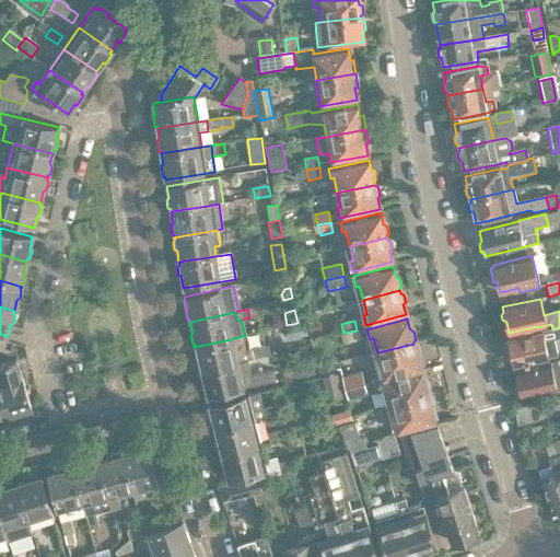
[(302,338),(299,325),(287,327),(290,341),(302,338)]
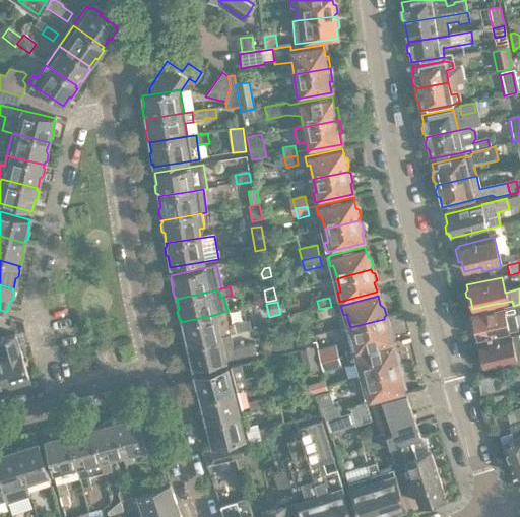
[(519,304),(513,306),(471,315),(473,325),(471,329),(472,333),(476,336),(476,338),(507,331),(507,333),(517,331),(513,316),(519,314),(519,304)]
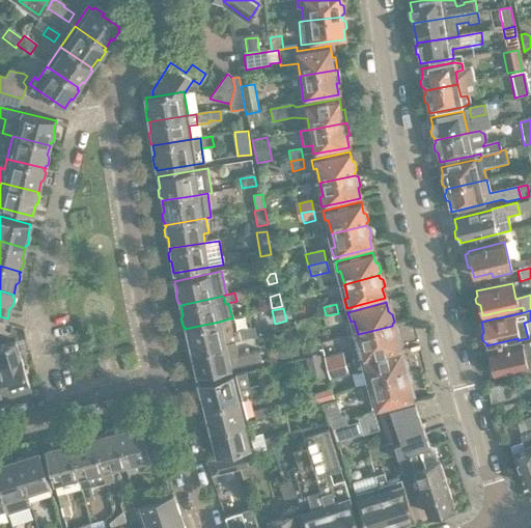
[(339,312),(338,313),(326,315),(323,316),(325,327),(341,323),(339,312)]
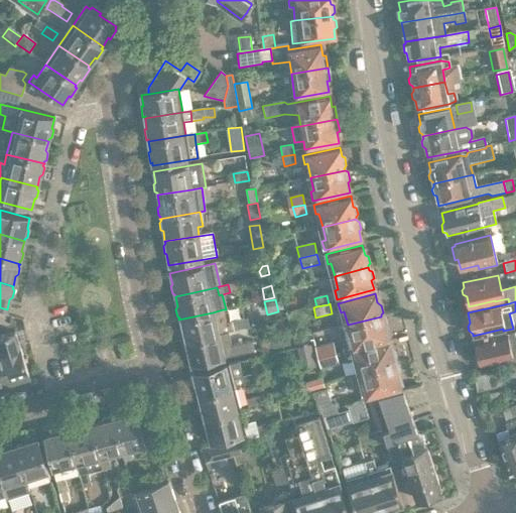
[(223,309),(213,312),(178,319),(180,322),(179,324),(180,331),(183,333),(185,343),(219,335),(227,333),(248,328),(246,318),(226,324),(223,309)]
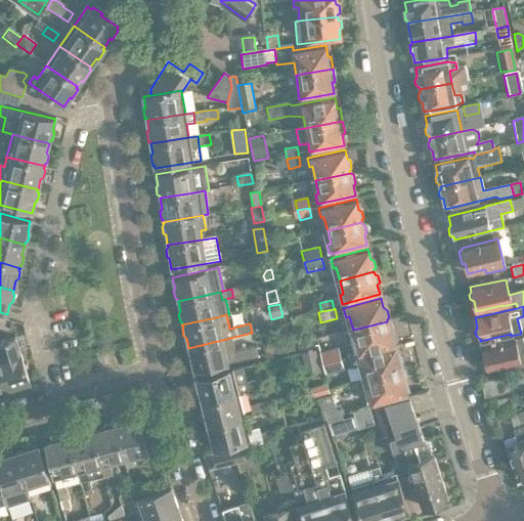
[(387,322),(387,321),(353,330),(356,344),(353,344),(355,354),(393,344),(390,335),(392,332),(391,324),(387,322)]
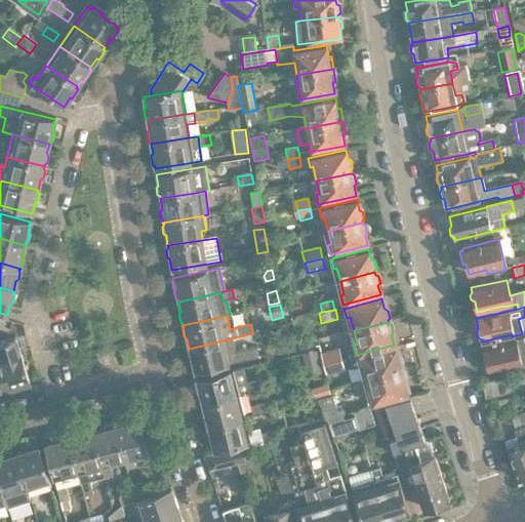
[(271,355),(291,351),(288,337),(268,342),(271,355)]
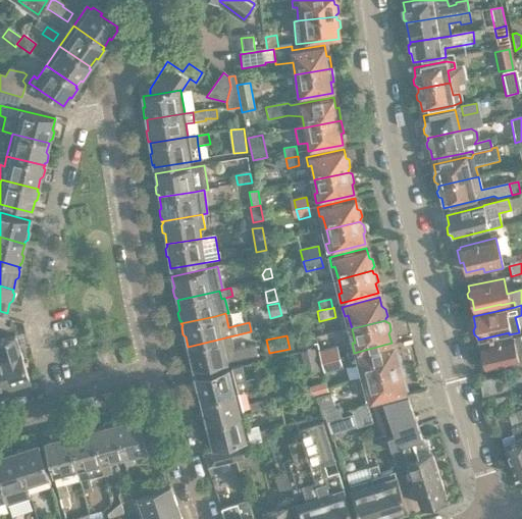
[(0,358),(9,387),(12,386),(13,388),(25,384),(24,382),(29,381),(14,336),(0,342),(0,358)]
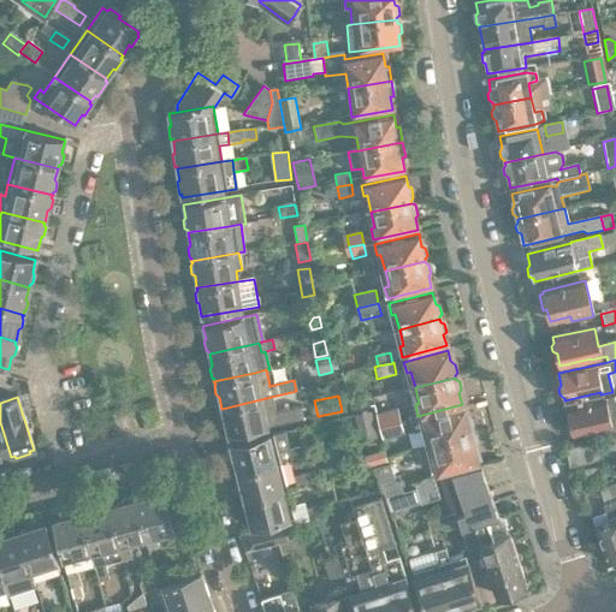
[(261,399),(221,409),(221,410),(220,414),(221,422),(225,423),(227,437),(303,420),(300,408),(274,414),(271,397),(261,399)]
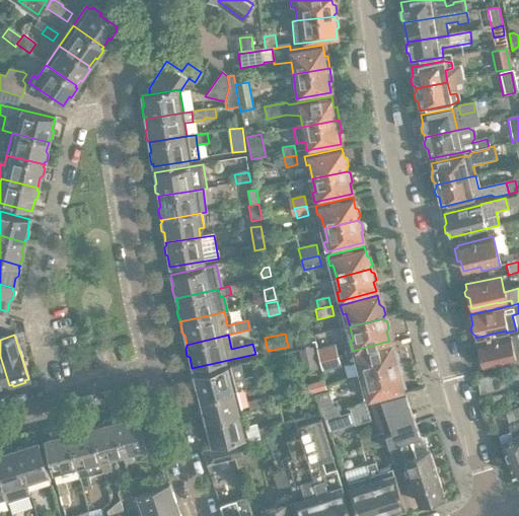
[(518,335),(477,345),(477,347),(475,350),(477,356),(480,358),(483,368),(518,360),(518,363),(518,335)]
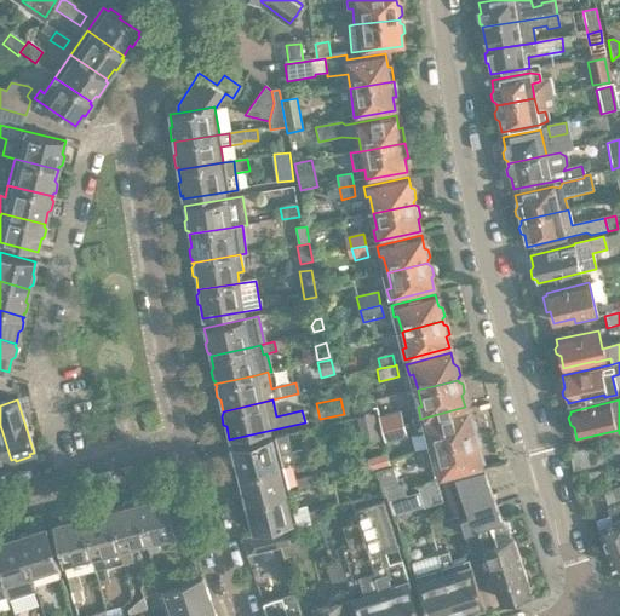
[(371,403),(350,407),(352,415),(372,410),(371,403)]
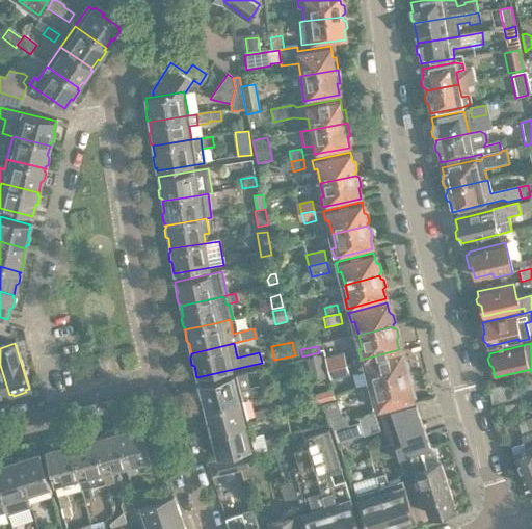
[(371,386),(406,376),(405,374),(407,372),(406,365),(402,364),(400,353),(354,365),(356,374),(368,371),(371,386)]
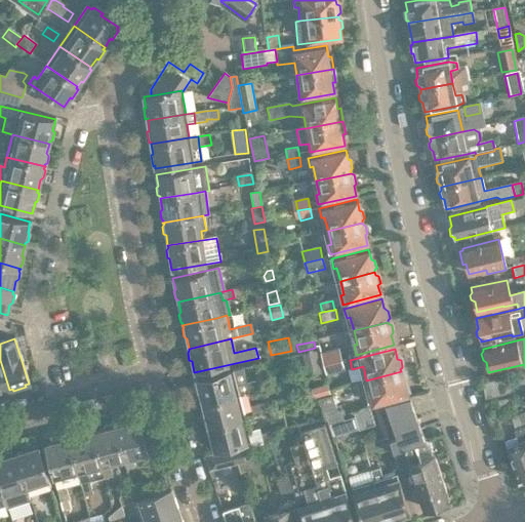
[(315,352),(303,355),(308,377),(320,374),(315,352)]
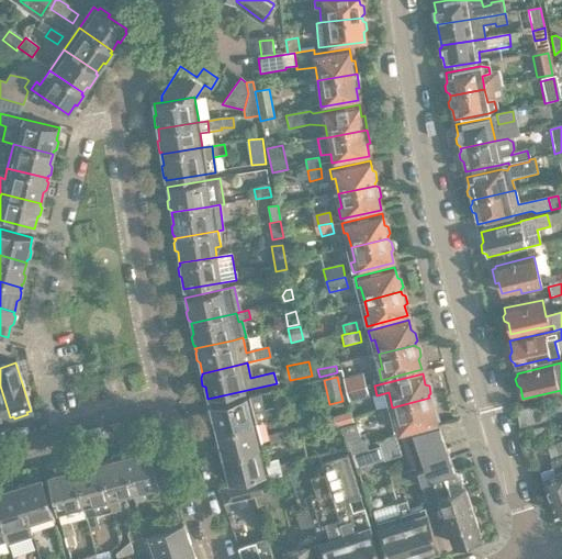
[(346,391),(360,387),(358,377),(343,380),(346,391)]
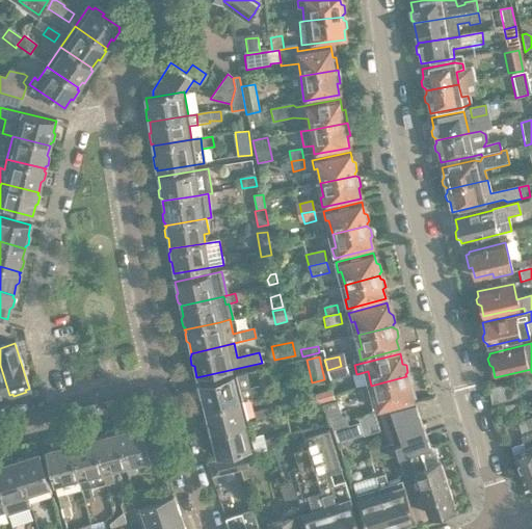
[(8,395),(9,395),(0,365),(0,400),(9,398),(8,395)]
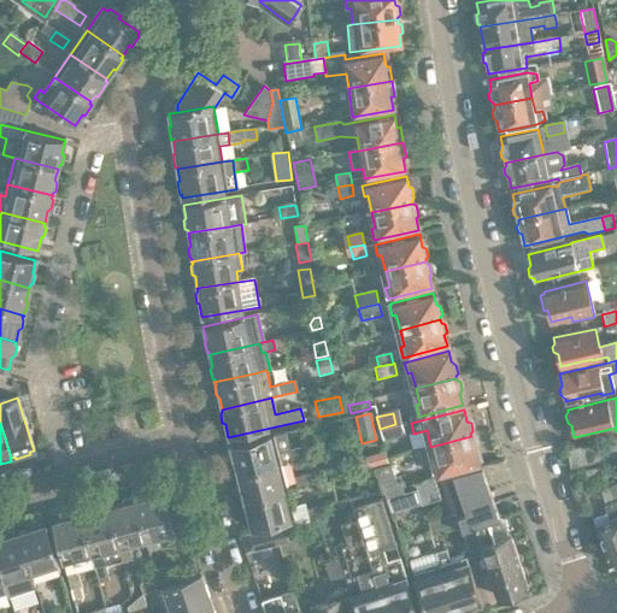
[(399,436),(395,424),(380,429),(382,441),(399,436)]
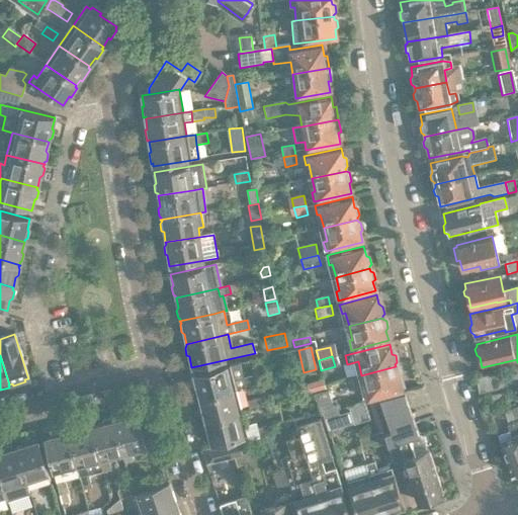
[(196,389),(199,399),(235,390),(244,388),(242,378),(243,378),(240,364),(230,367),(229,366),(193,375),(194,377),(192,380),(194,387),(196,389)]
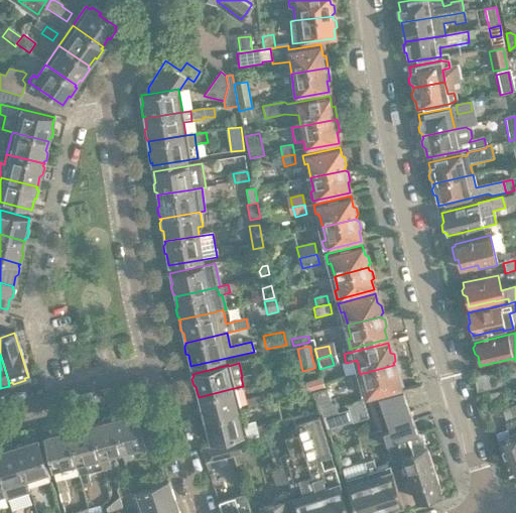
[(394,367),(394,365),(360,374),(364,387),(360,388),(363,397),(399,387),(397,377),(399,375),(397,368),(394,367)]
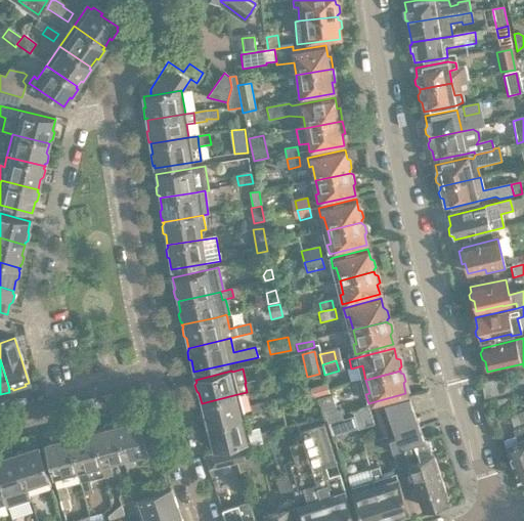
[(523,373),(481,383),(484,397),(523,388),(523,373)]
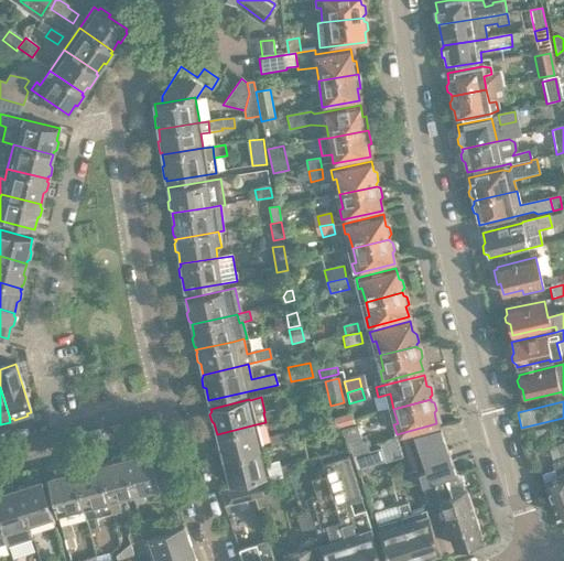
[(279,419),(277,409),(264,412),(263,412),(266,422),(279,419)]
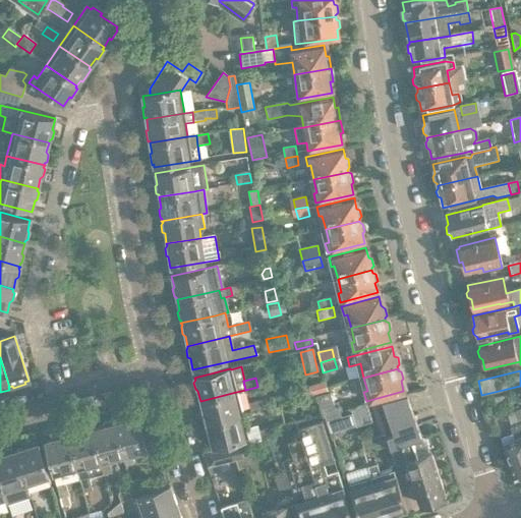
[(310,398),(327,394),(325,384),(308,388),(310,398)]
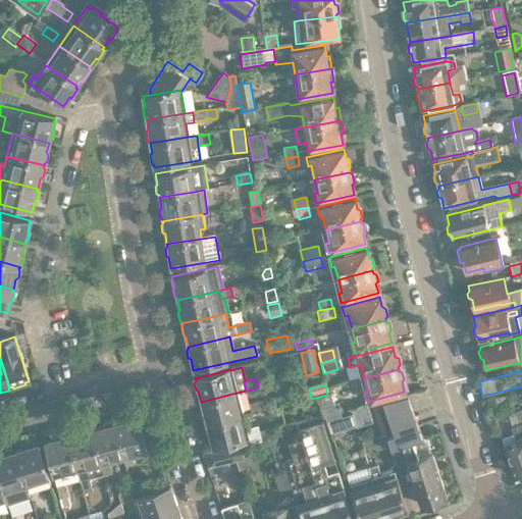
[(204,415),(207,424),(243,415),(237,393),(201,402),(201,404),(200,406),(201,413),(204,415)]
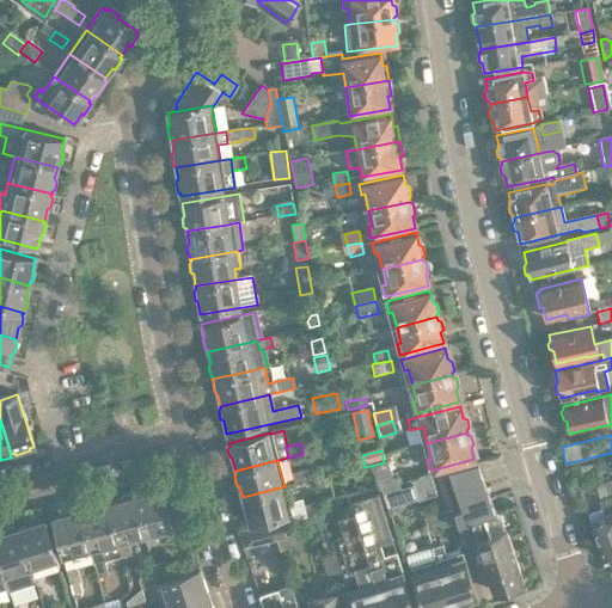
[(477,462),(447,471),(453,486),(482,477),(477,462)]
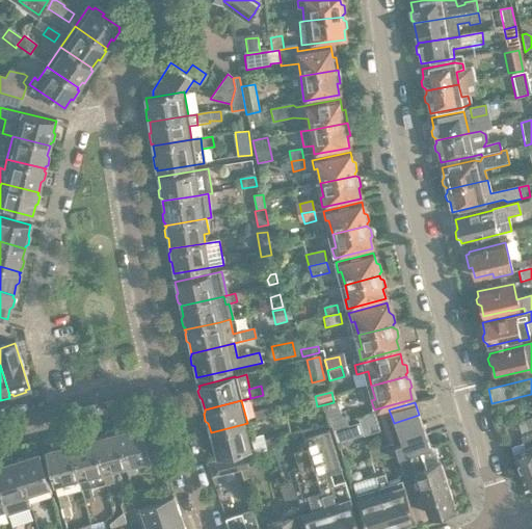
[(272,417),(270,407),(254,412),(256,421),(272,417)]
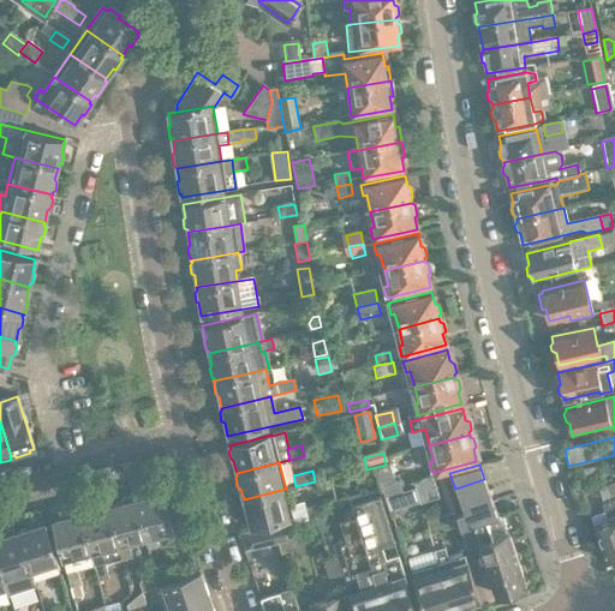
[(589,493),(603,489),(597,473),(583,478),(589,493)]
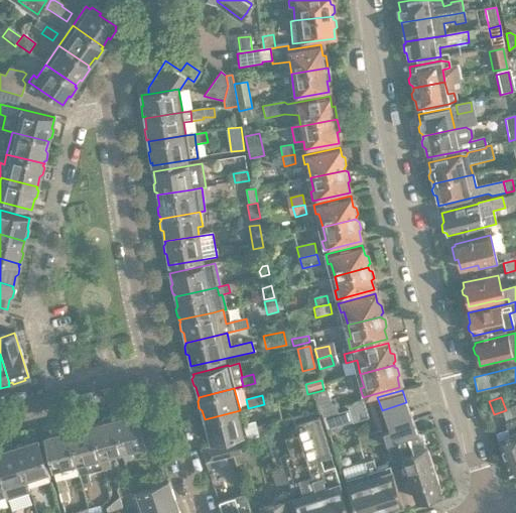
[(362,401),(346,405),(352,423),(368,418),(362,401)]
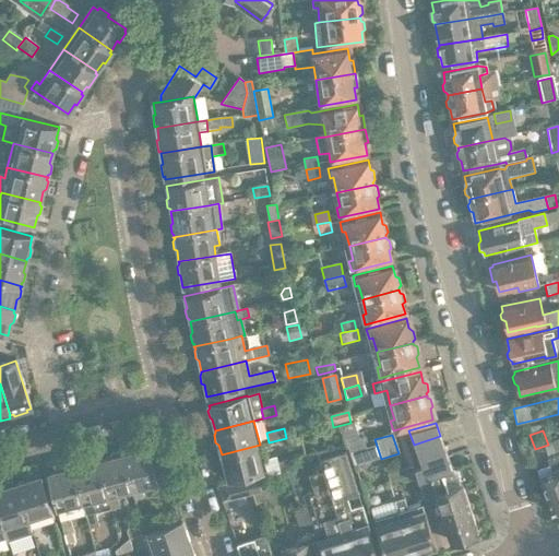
[(440,436),(414,445),(417,456),(444,447),(440,436)]
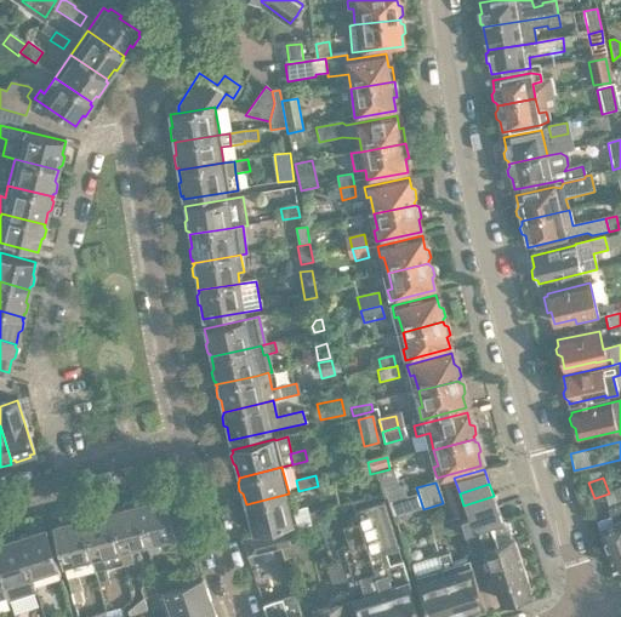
[(382,487),(388,504),(404,498),(400,490),(392,485),(382,487)]
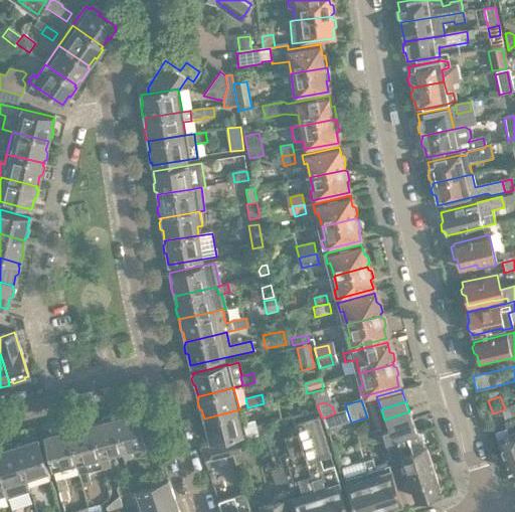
[(494,433),(508,473),(514,470),(514,423),(509,407),(500,411),(505,429),(494,433)]
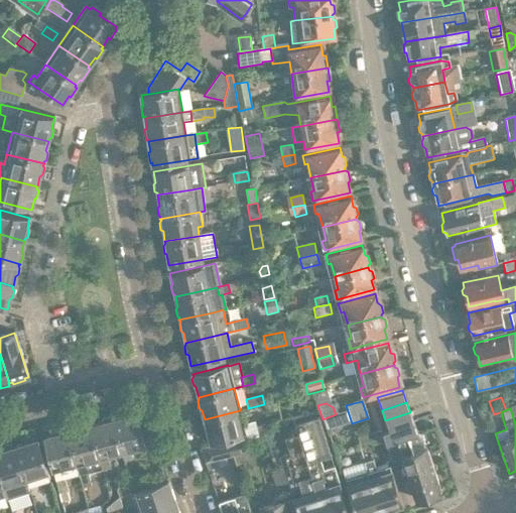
[(210,442),(246,434),(240,410),(205,419),(205,421),(203,424),(205,430),(208,432),(210,442)]
